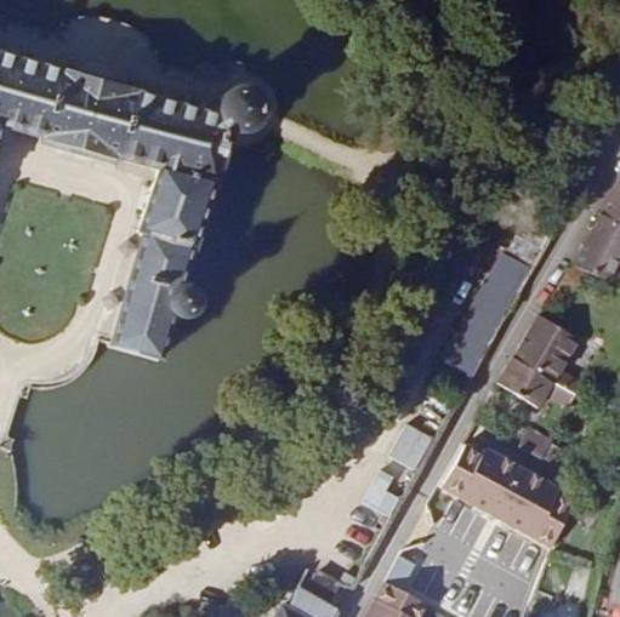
[(0,123),(40,135),(40,136),(118,158),(119,156),(158,167),(137,229),(143,232),(111,343),(159,356),(174,308),(178,312),(185,313),(191,310),(195,306),(198,300),(197,293),(192,287),(187,285),(181,285),(226,144),(231,129),(240,130),(249,129),(256,124),(260,115),(261,108),(259,98),(254,92),(245,87),(235,87),(227,91),(221,98),(219,107),(219,115),(0,50),(0,123)]
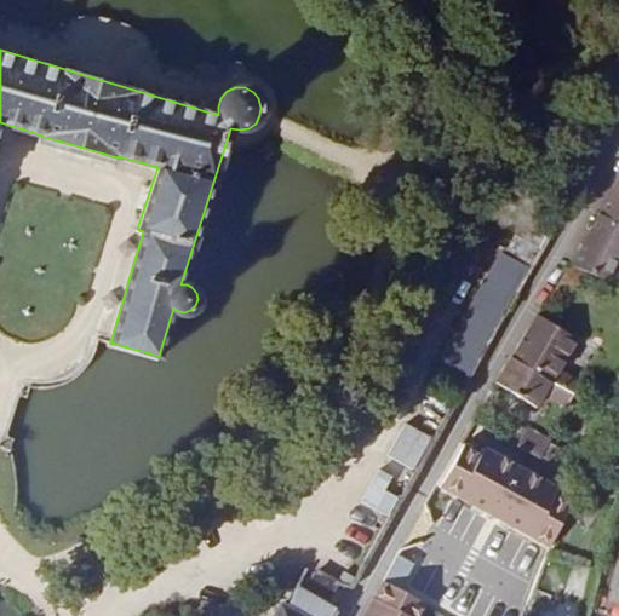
[(618,185),(603,207),(600,212),(618,219),(618,185)]
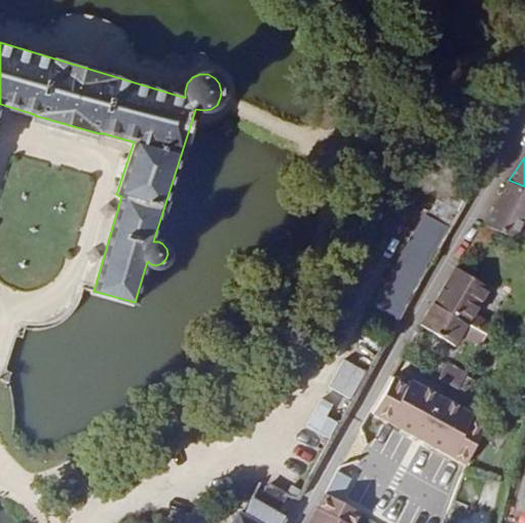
[(524,186),(509,180),(486,224),(516,237),(518,234),(524,237),(524,226),(521,225),(524,218),(524,186)]
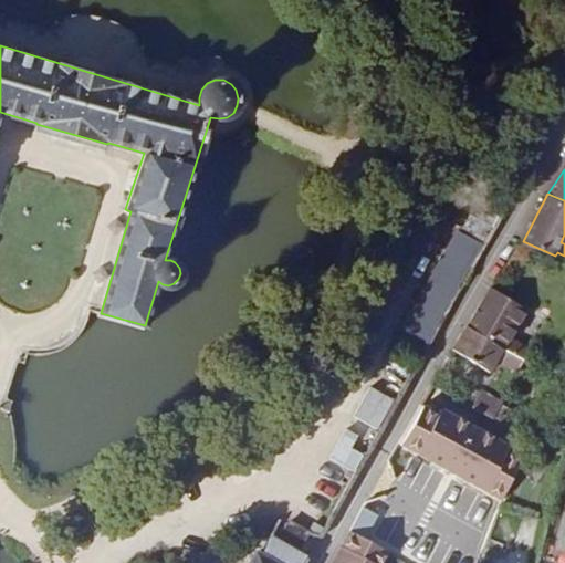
[(504,212),(481,199),(462,231),(460,229),(405,326),(431,343),(504,212)]
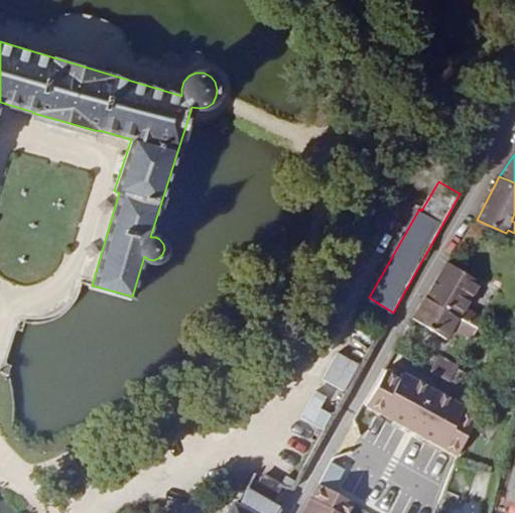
[(481,280),(448,260),(426,296),(479,327),(485,315),(466,305),(481,280)]
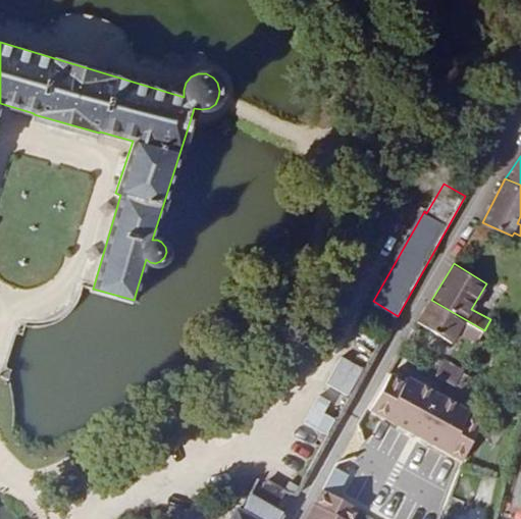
[(478,341),(484,330),(431,300),(418,320),(453,342),(459,330),(478,341)]
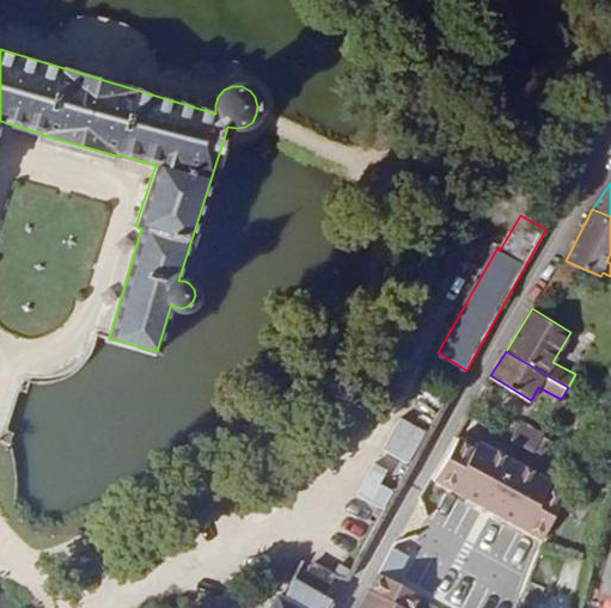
[(511,437),(520,421),(505,412),(496,429),(511,437)]
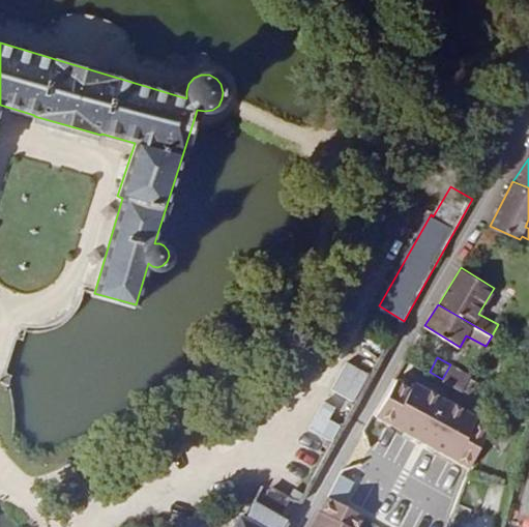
[(463,390),(470,377),(471,375),(450,364),(442,379),(463,390)]
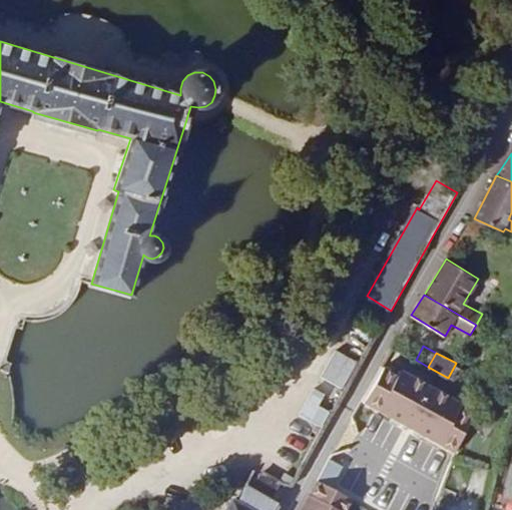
[(465,387),(472,374),(455,365),(448,378),(465,387)]
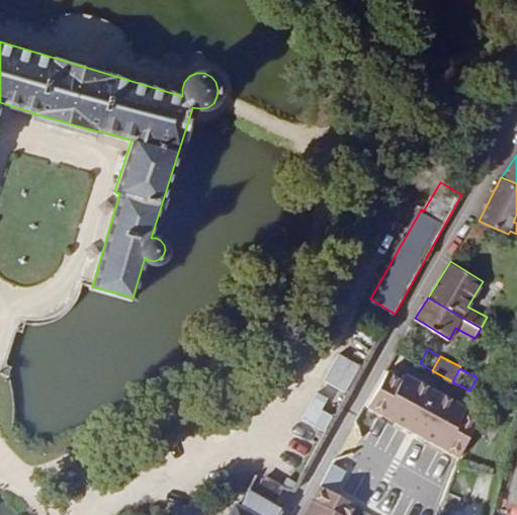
[(377,403),(369,398),(358,416),(366,420),(377,403)]
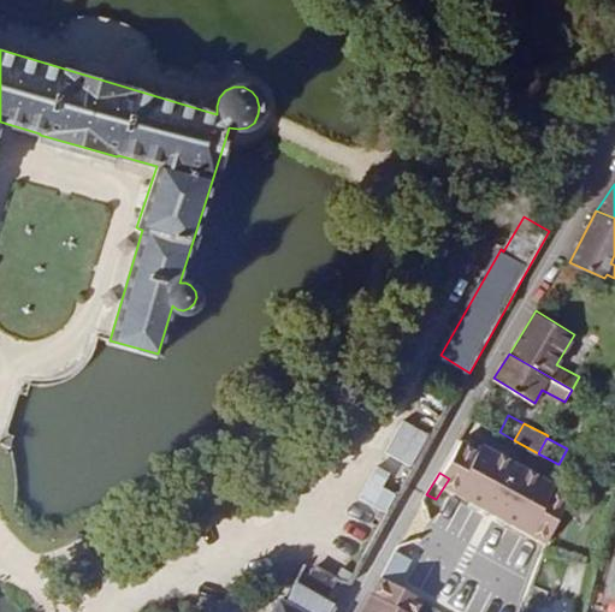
[(605,477),(580,475),(579,476),(578,488),(595,489),(595,483),(604,485),(605,477)]
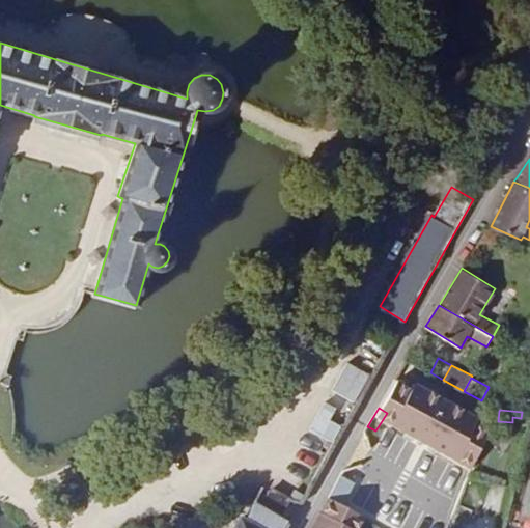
[(481,411),(472,433),(485,439),(494,416),(481,411)]
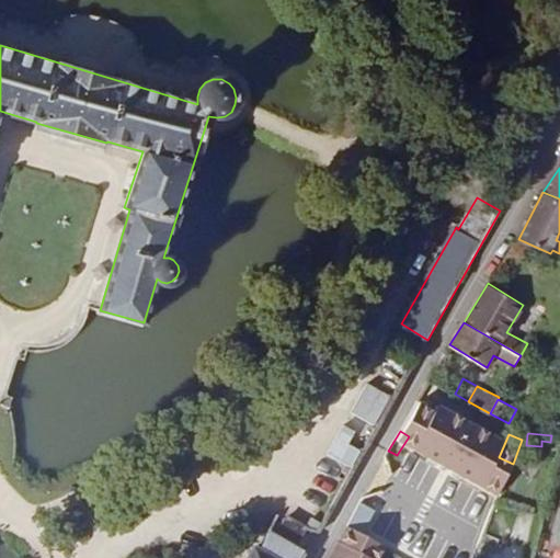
[(514,534),(528,536),(533,510),(518,508),(514,534)]
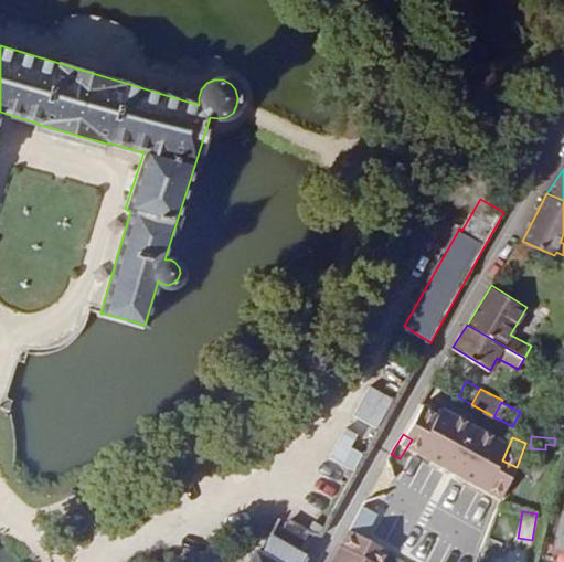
[(309,531),(322,534),(327,528),(315,520),(309,529),(290,518),(278,540),(269,534),(259,551),(257,550),(249,561),(305,561),(309,555),(307,550),(301,544),(309,531)]
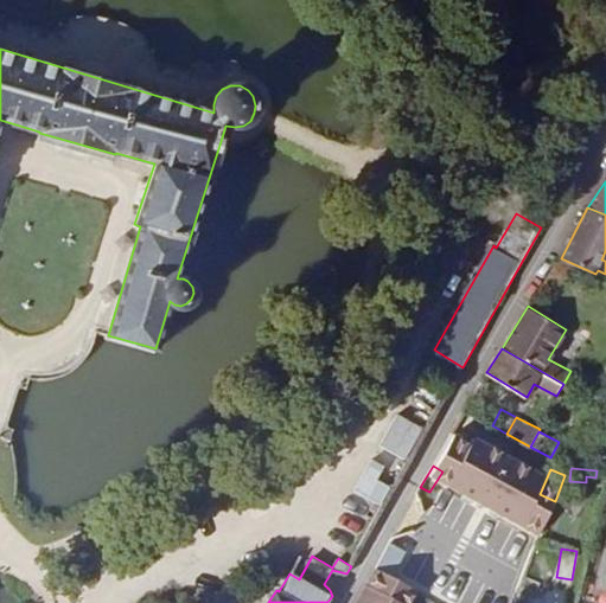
[(372,573),(357,602),(409,602),(414,596),(401,589),(406,579),(377,565),(372,573)]
